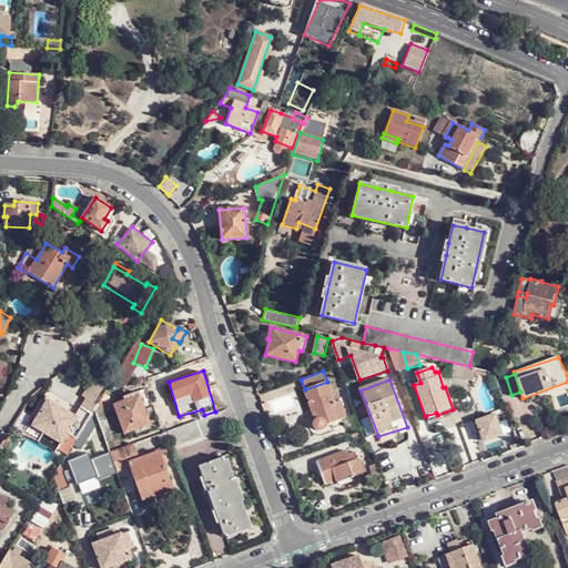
[(327,382),(305,389),(304,389),(315,419),(315,422),(314,424),(315,427),(317,429),(321,429),(324,428),(325,426),(326,424),(346,416),(341,402),(336,403),(333,396),(327,382)]
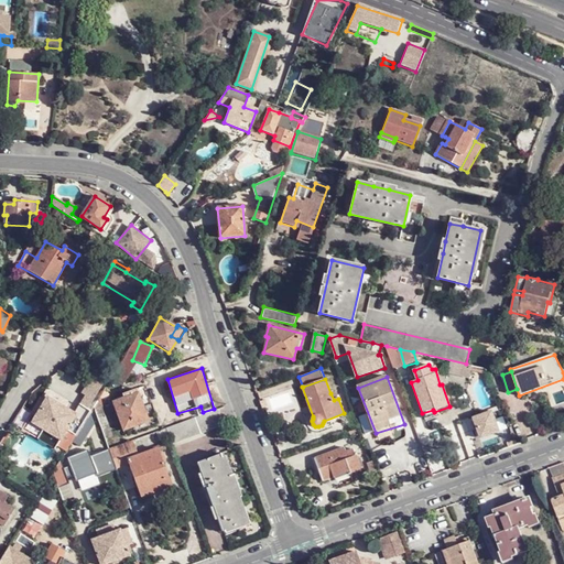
[(107,386),(97,402),(94,408),(95,410),(102,409),(112,390),(107,386)]
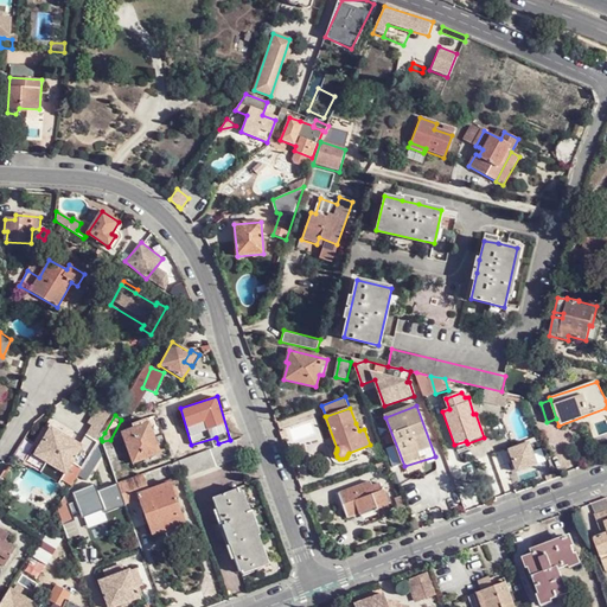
[(159,454),(148,423),(122,434),(133,464),(159,454)]
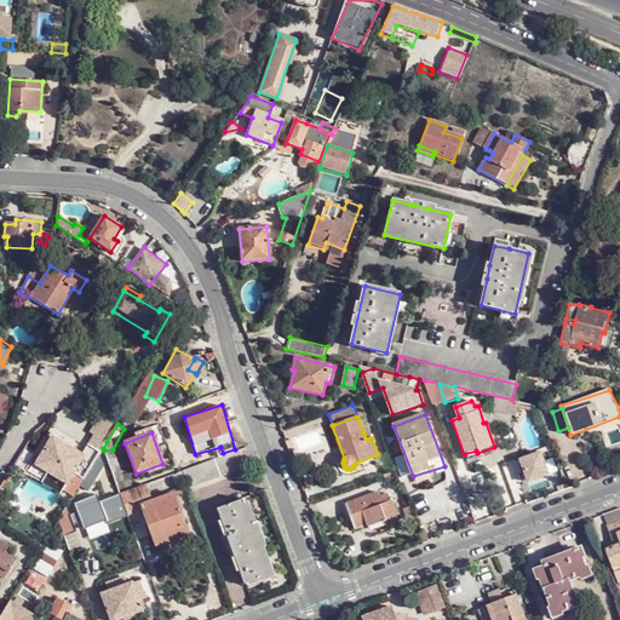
[(50,434),(47,437),(63,447),(64,447),(65,443),(50,434)]
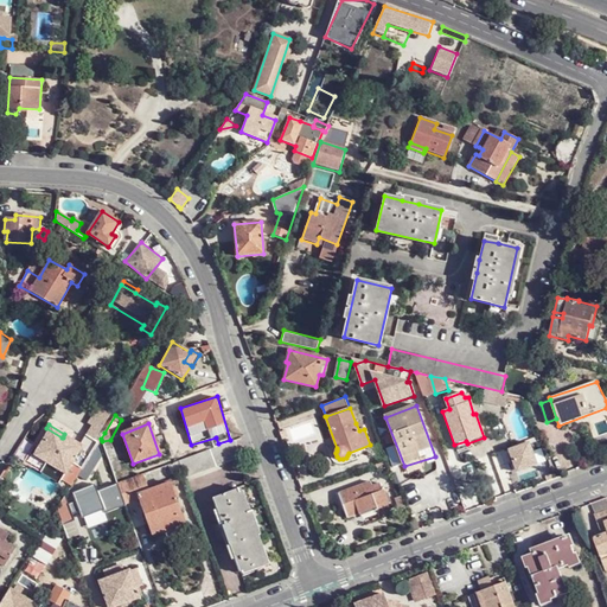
[(63,477),(69,468),(71,465),(81,471),(91,454),(101,439),(104,433),(97,428),(95,433),(90,430),(85,438),(84,436),(78,446),(63,438),(62,438),(46,428),(45,430),(43,430),(33,447),(38,449),(34,453),(32,458),(44,465),(63,477)]
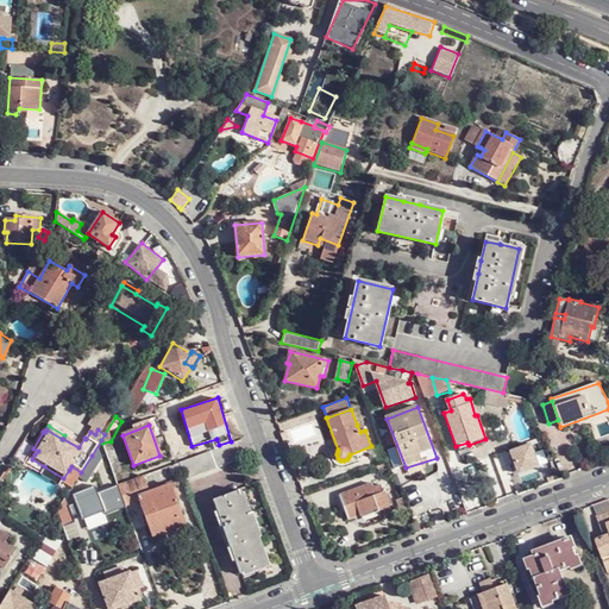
[(236,443),(179,464),(184,481),(243,458),(236,443)]
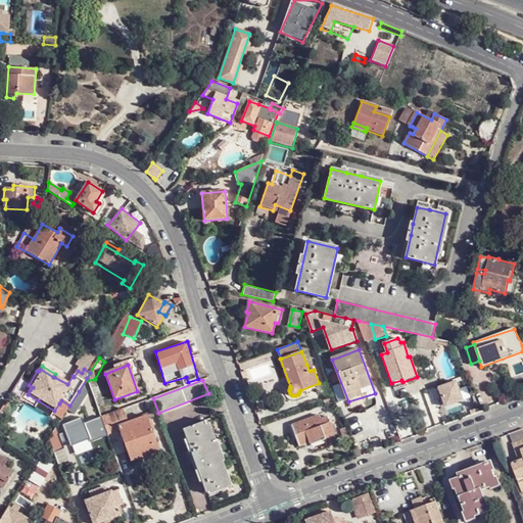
[(97,386),(91,388),(99,408),(106,406),(98,386),(97,386)]
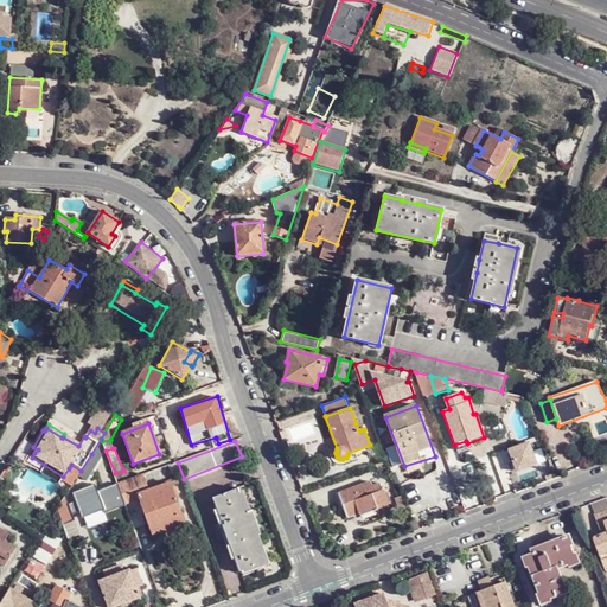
[(396,470),(404,466),(397,448),(389,452),(396,470)]
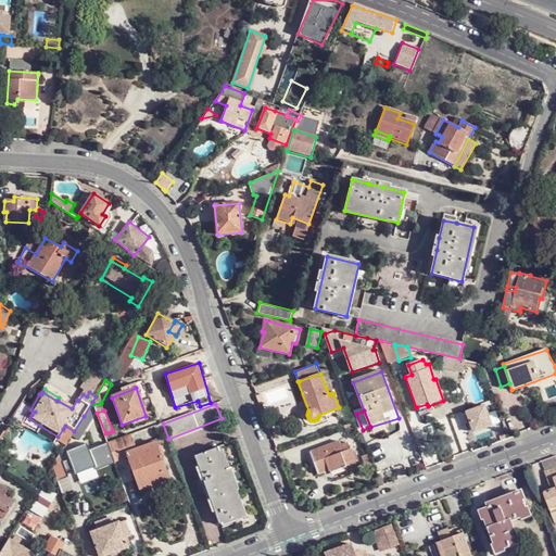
[(84,416),(74,431),(72,436),(79,440),(91,421),(84,416)]
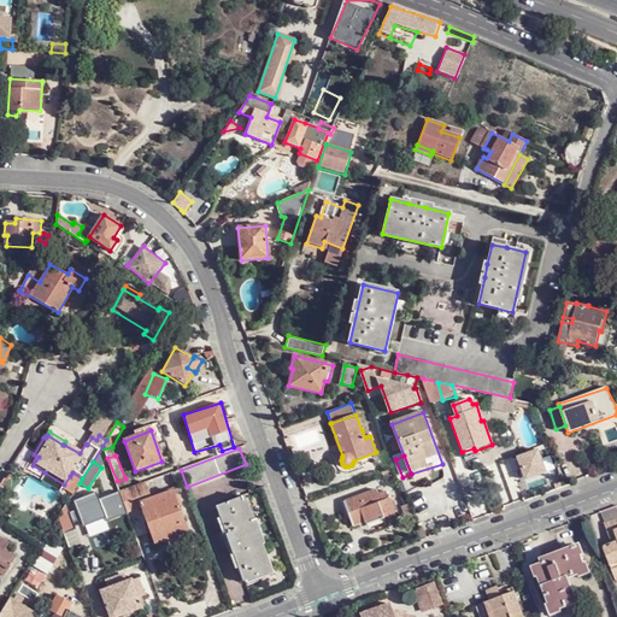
[(64,485),(45,472),(39,483),(58,494),(64,485)]
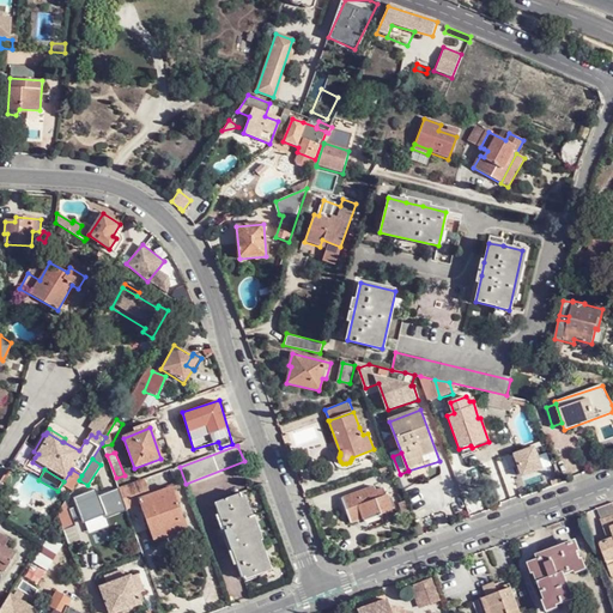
[(146,480),(120,491),(127,511),(141,507),(139,502),(152,497),(146,480)]
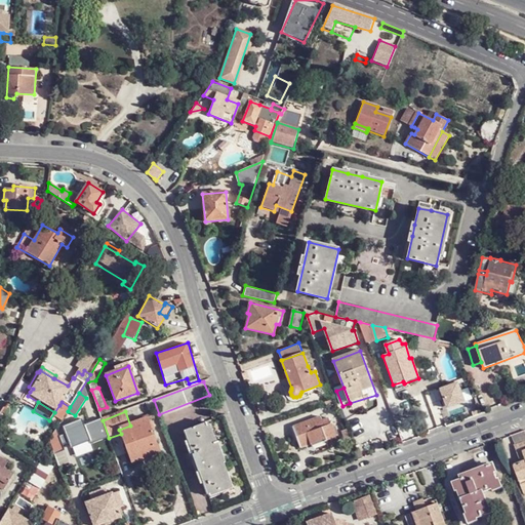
[(336,437),(329,418),(321,421),(320,417),(291,428),(299,448),(311,444),(312,447),(336,437)]
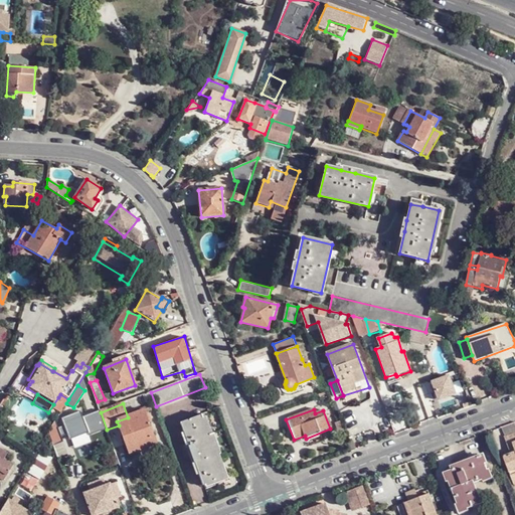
[(117,421),(119,425),(130,456),(157,445),(145,410),(128,417),(117,421)]
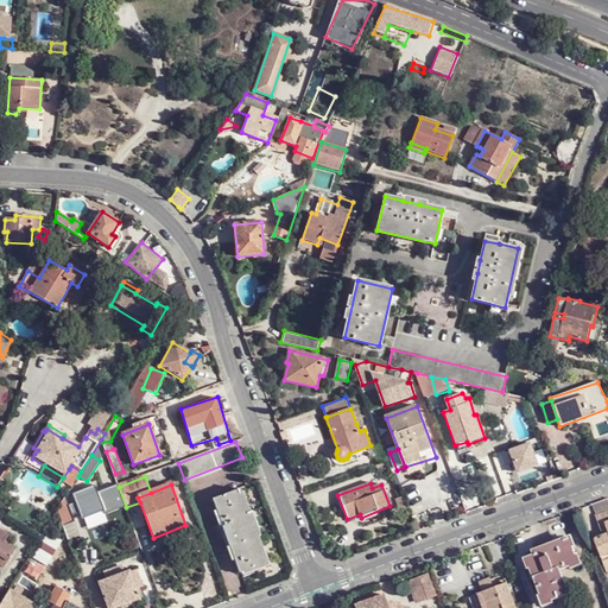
[(100,500),(95,486),(73,494),(77,508),(100,500)]
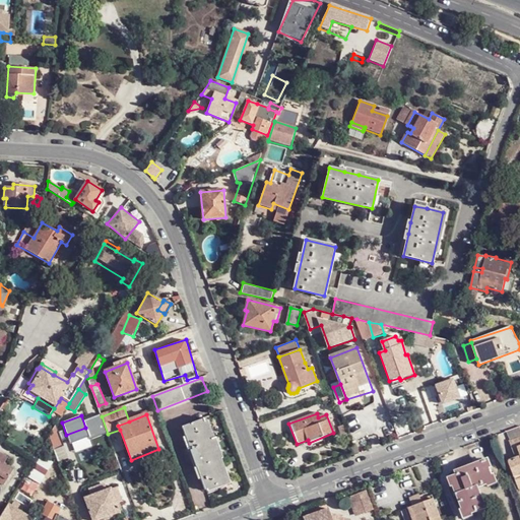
[(219,460),(203,417),(181,426),(204,490),(226,481),(218,460),(219,460)]
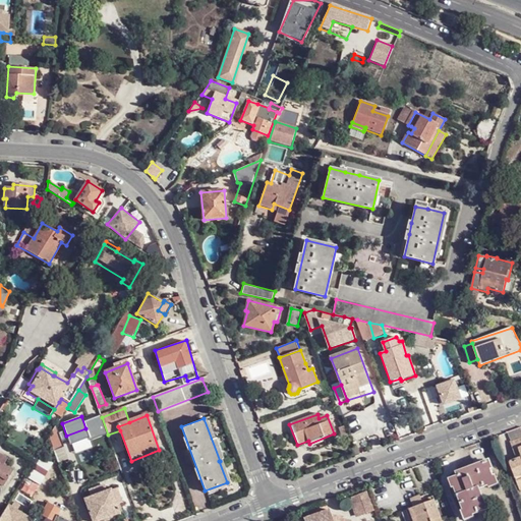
[(60,436),(56,426),(50,437),(51,440),(60,436)]
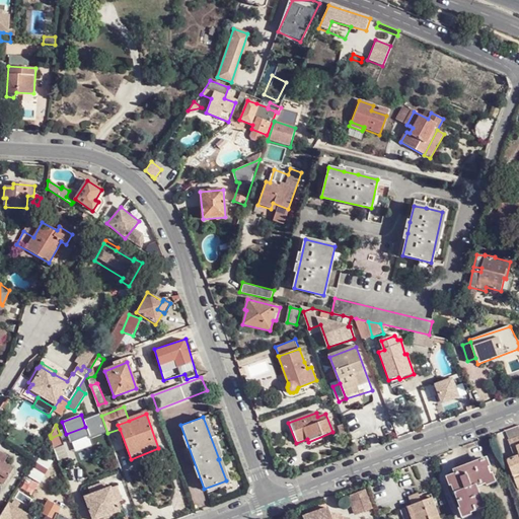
[(518,437),(509,441),(514,453),(518,451),(518,453),(518,456),(515,458),(509,460),(515,477),(517,476),(518,478),(515,479),(518,490),(518,489),(518,437)]
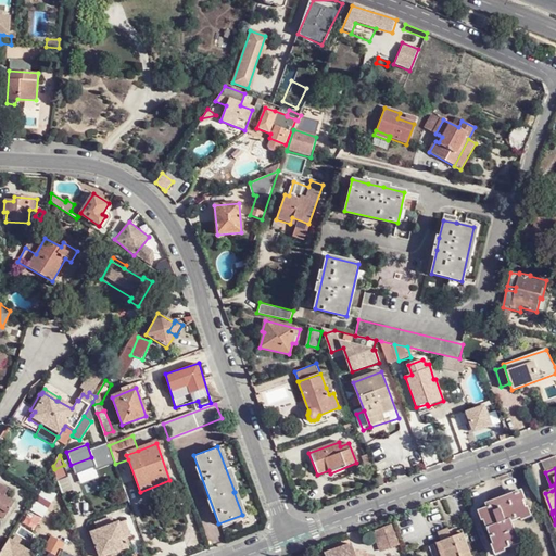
[(0,512),(9,517),(16,505),(4,498),(9,491),(0,485),(0,512)]
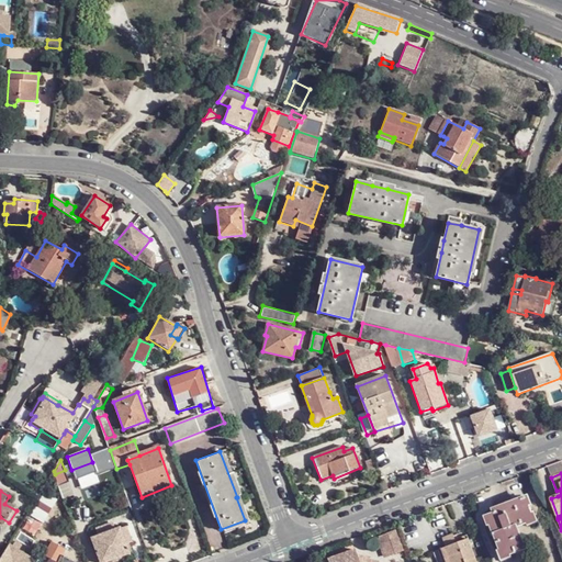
[(535,519),(526,497),(493,509),(494,514),(487,516),(494,536),(495,535),(503,557),(525,549),(517,526),(535,519)]
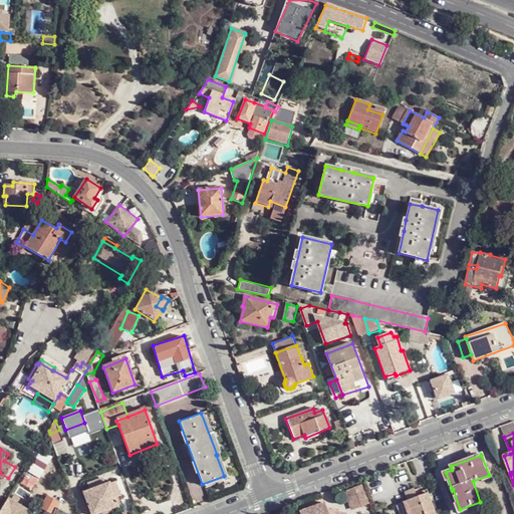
[(115,481),(109,483),(113,491),(118,489),(115,481)]
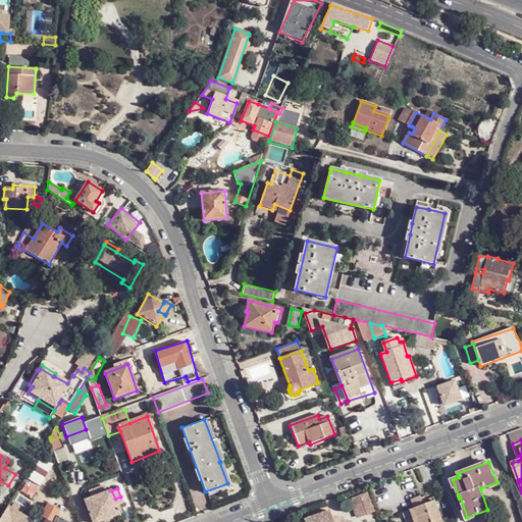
[(115,499),(111,490),(85,500),(93,521),(98,521),(120,514),(117,507),(123,505),(120,497),(115,499)]
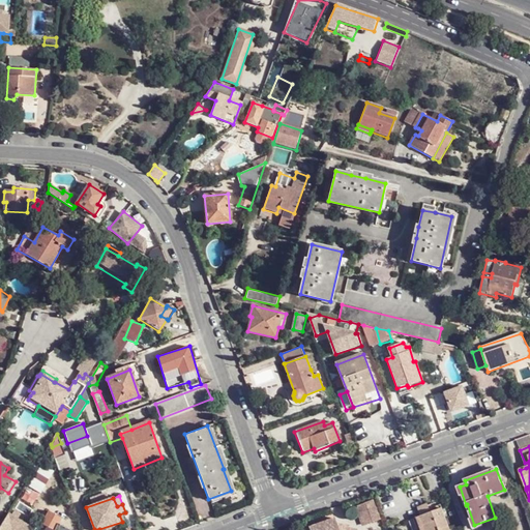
[(374,499),(358,505),(360,511),(364,523),(380,518),(374,499)]
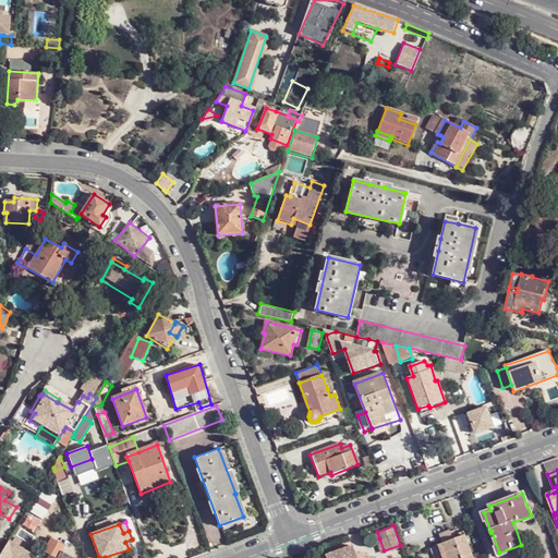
[(470,557),(463,536),(466,535),(465,531),(453,535),(451,529),(438,533),(441,544),(436,546),(440,557),(470,557)]
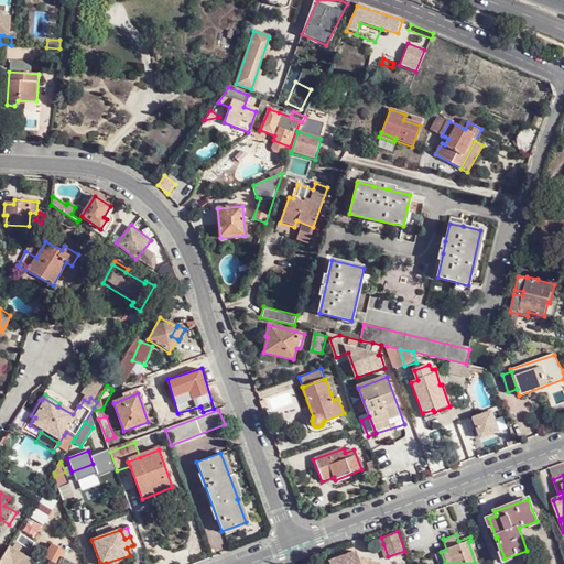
[(479,563),(472,541),(468,542),(475,563),(479,563)]
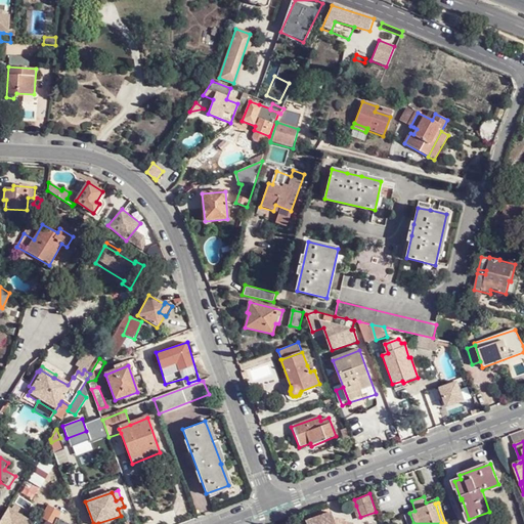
[(0,514),(0,523),(28,523),(28,513),(0,514)]
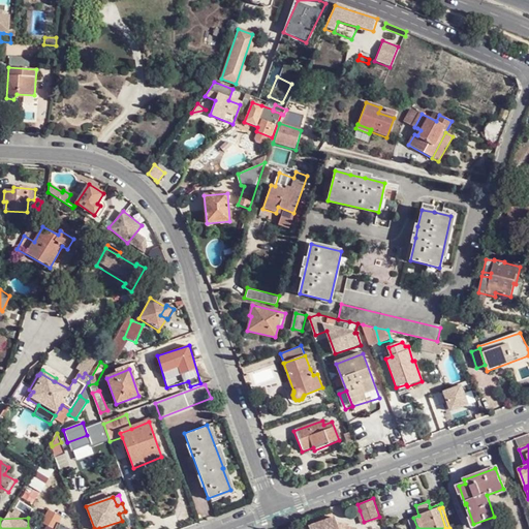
[(334,518),(303,528),(343,528),(340,528),(338,528),(337,527),(334,518)]
